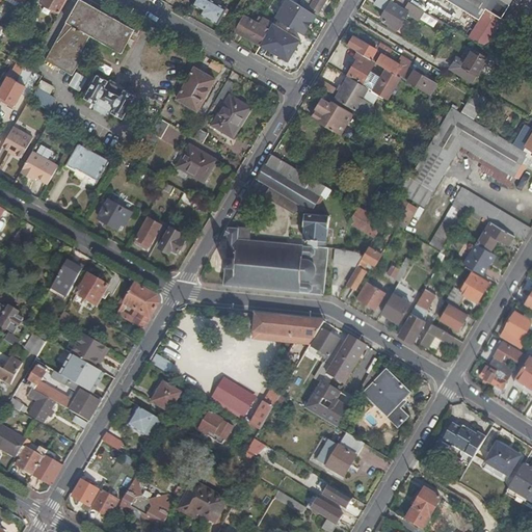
[(60,12),(67,0),(43,0),(42,2),(60,12)]
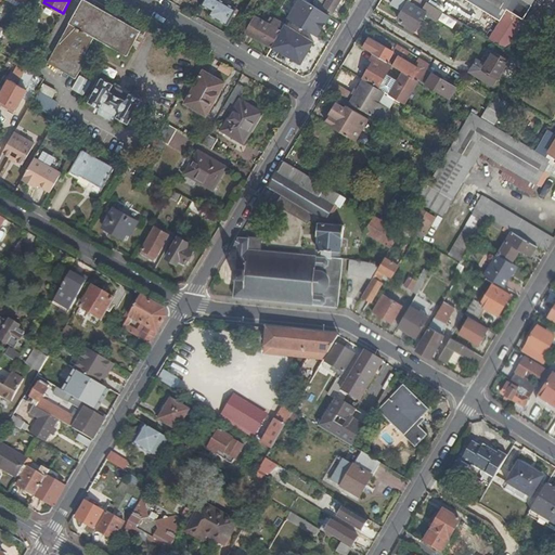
[(99,39),(113,15),(86,0),(84,0),(79,9),(81,10),(76,21),(72,18),(69,23),(71,23),(49,63),(76,78),(89,55),(86,53),(94,37),(99,39)]
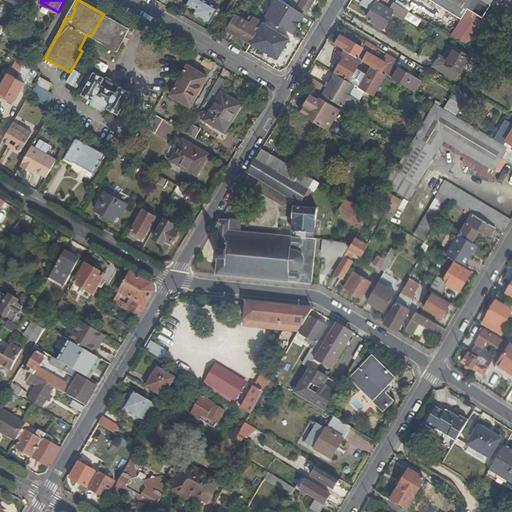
[(75,0),(66,17),(70,19),(75,9),(73,8),(77,0),(75,0)]
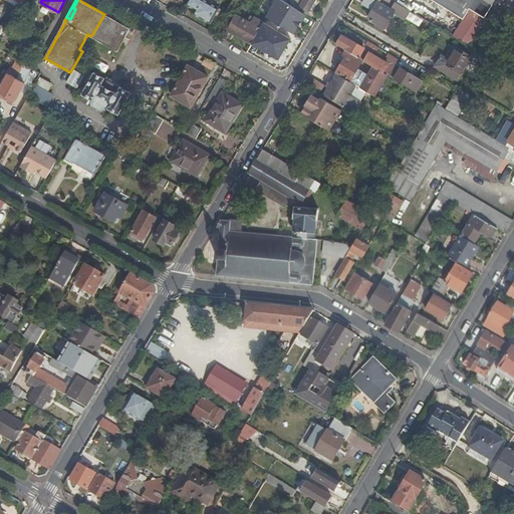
[(188,0),(186,4),(196,10),(194,13),(210,23),(215,14),(217,12),(219,13),(221,9),(204,0),(188,0)]
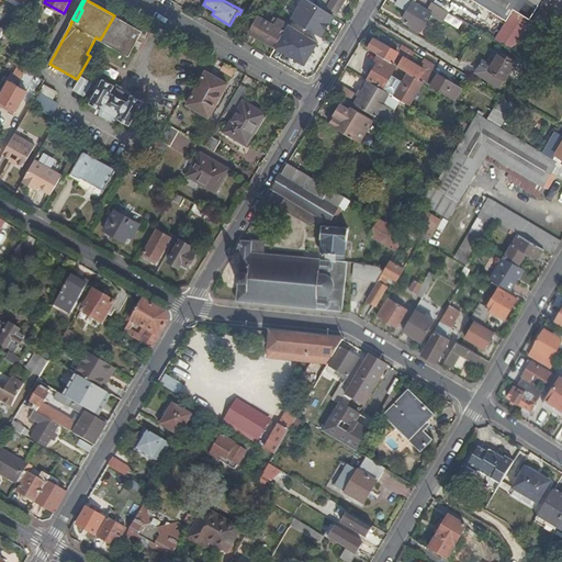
[(316,6),(307,0),(303,0),(292,20),(324,37),(336,15),(316,6)]
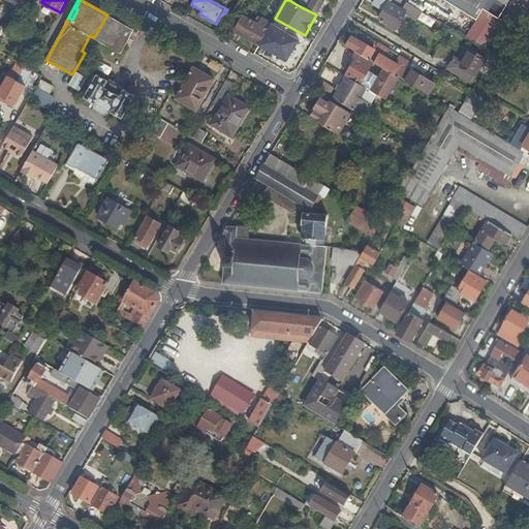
[(301,0),(298,5),(316,14),(324,0),(301,0)]
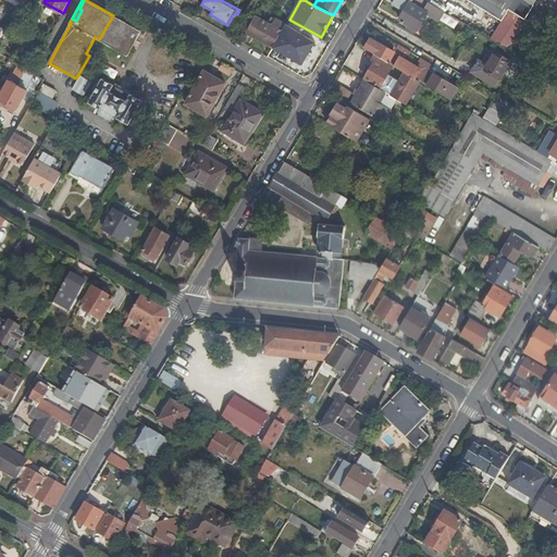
[(399,20),(418,31),(426,13),(440,22),(445,13),(423,0),(412,0),(411,3),(410,2),(399,20)]
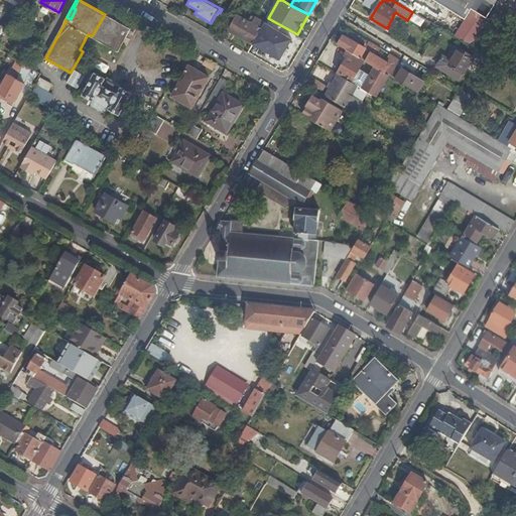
[(432,0),(465,20),(472,9),(456,0),(432,0)]
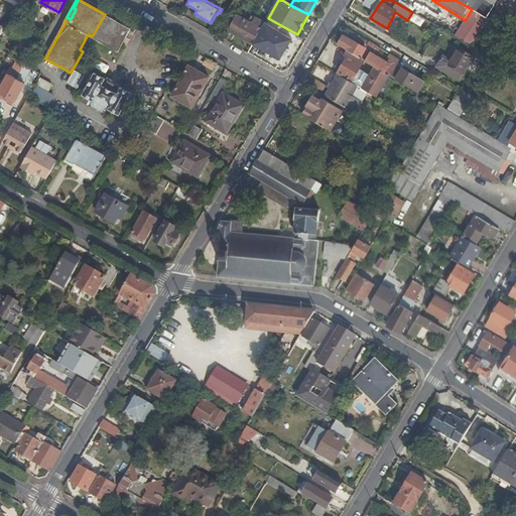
[(485,17),(494,4),(487,0),(456,0),(472,9),(485,17)]
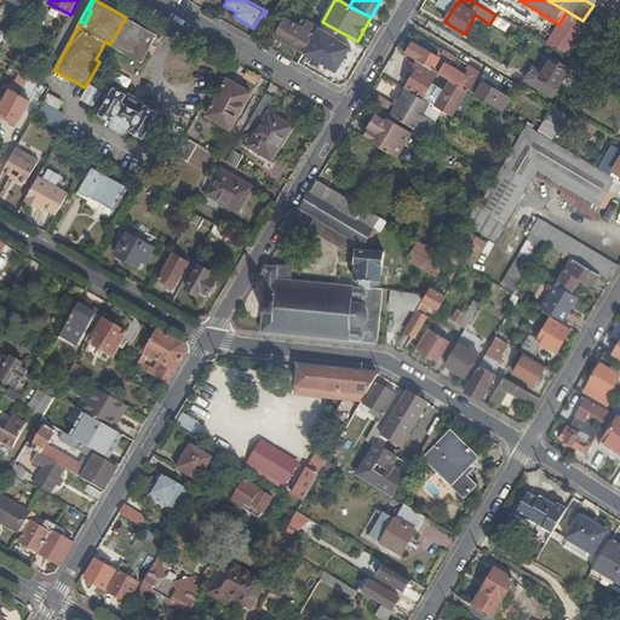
[(583,32),(587,24),(583,21),(567,11),(558,24),(552,33),(545,44),(568,57),(578,39),(583,32)]
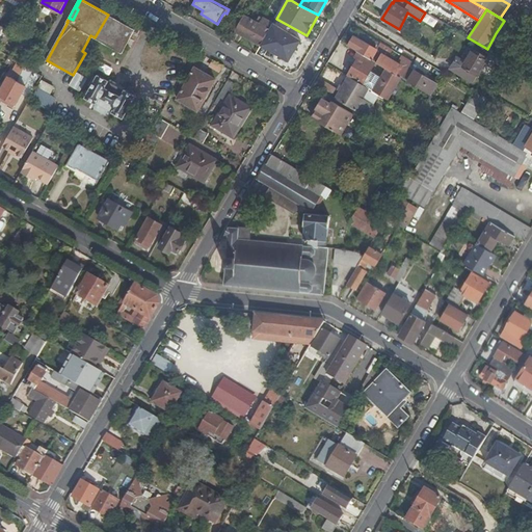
[(135,30),(108,15),(95,37),(122,53),(135,30)]
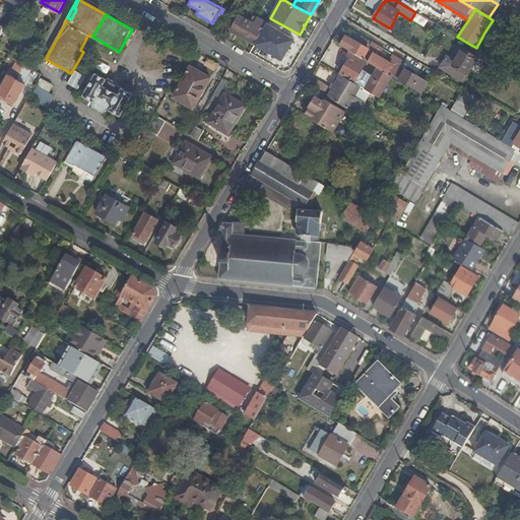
[(231,30),(255,44),(267,22),(258,17),(255,24),(240,15),(231,30)]
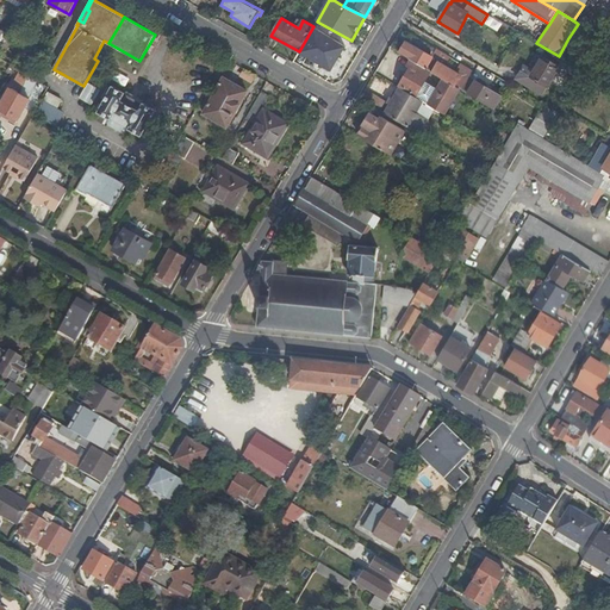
[(354,47),(336,36),(324,57),(342,68),(354,47)]
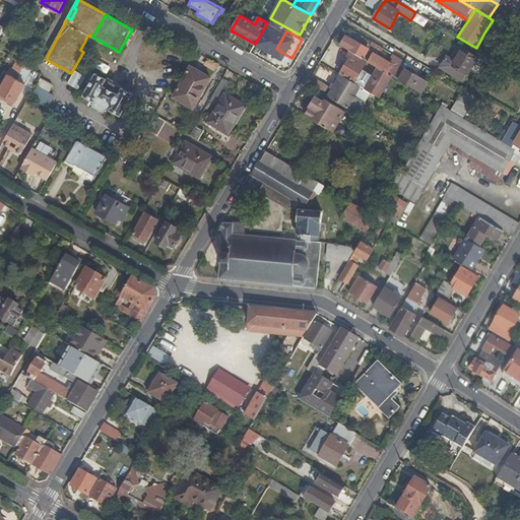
[(346,35),(340,45),(350,51),(363,58),(368,61),(373,53),(368,50),(369,49),(346,35)]
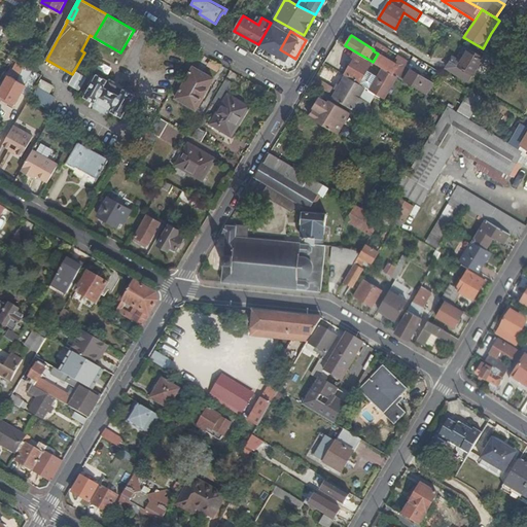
[(400,70),(401,68),(407,60),(399,56),(394,64),(385,58),(390,49),(383,45),(381,48),(378,54),(373,62),(393,74),(396,68),(400,70)]
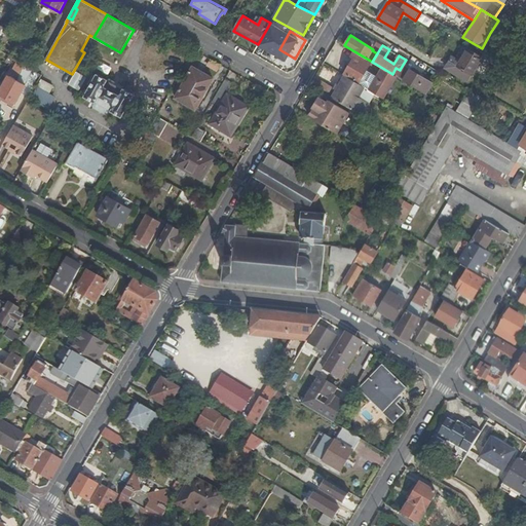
[(483,58),(467,48),(460,61),(453,55),(446,67),(459,76),(463,70),(472,75),(483,58)]
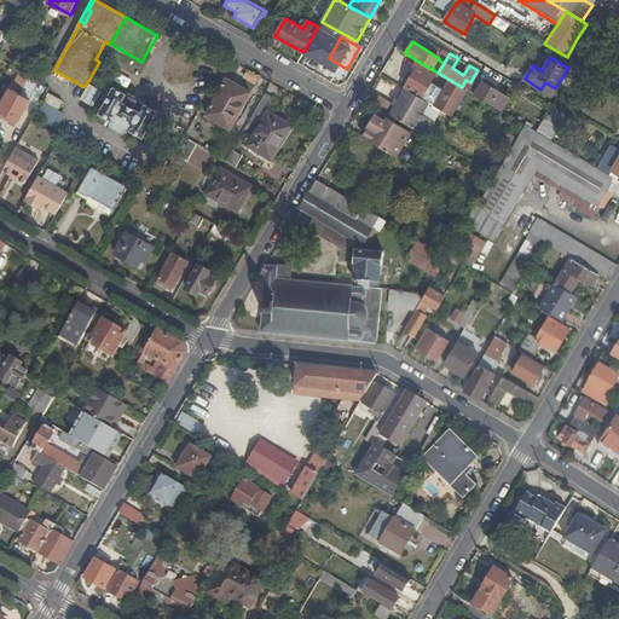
[(424,94),(438,73),(432,69),(417,61),(414,67),(417,68),(406,87),(423,97),(422,98),(426,100),(427,97),(424,94)]
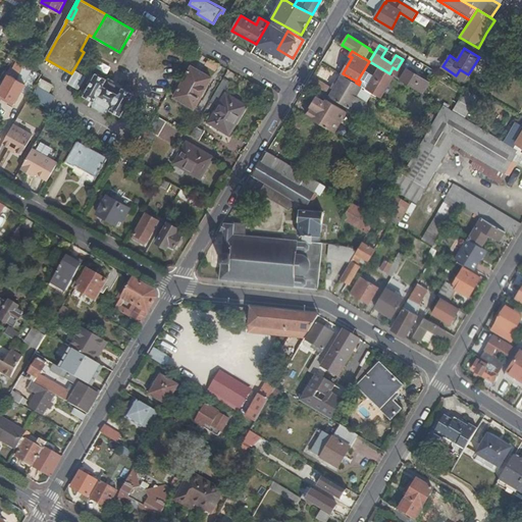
[(21,92),(30,97),(42,73),(29,66),(13,57),(9,65),(14,67),(11,71),(19,76),(17,81),(9,75),(0,91),(3,94),(15,100),(16,101),(21,92)]
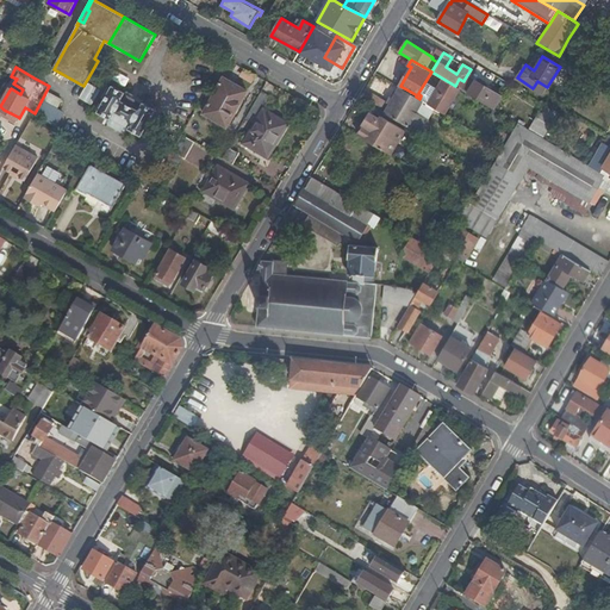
[(237,110),(242,112),(251,95),(247,93),(248,92),(224,78),(203,114),(226,129),(232,117),(237,110)]
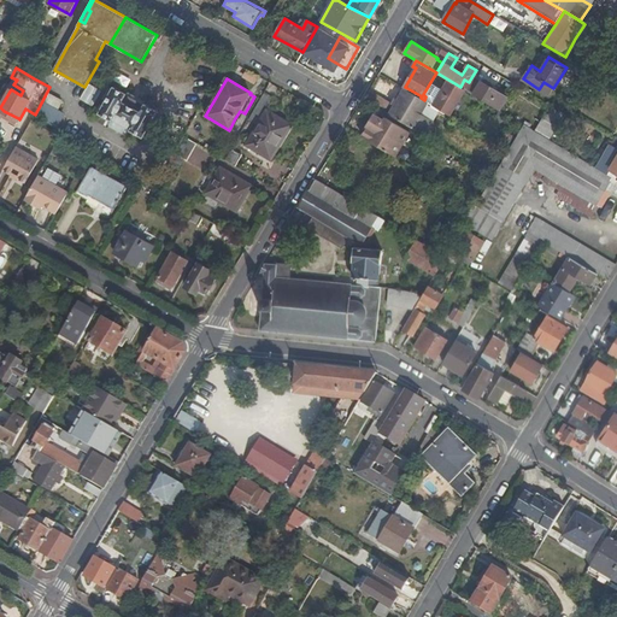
[(460,87),(500,111),(504,105),(495,99),(499,92),(482,82),(480,86),(470,80),(469,82),(464,80),(460,87)]
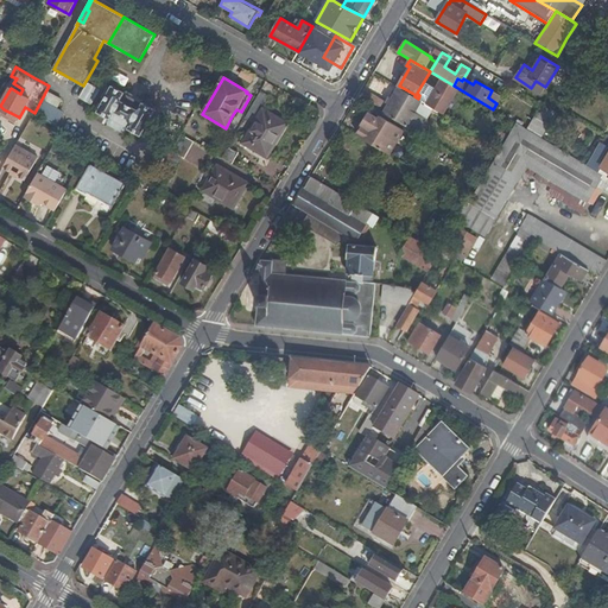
[(102,88),(90,82),(80,101),(92,108),(102,88)]
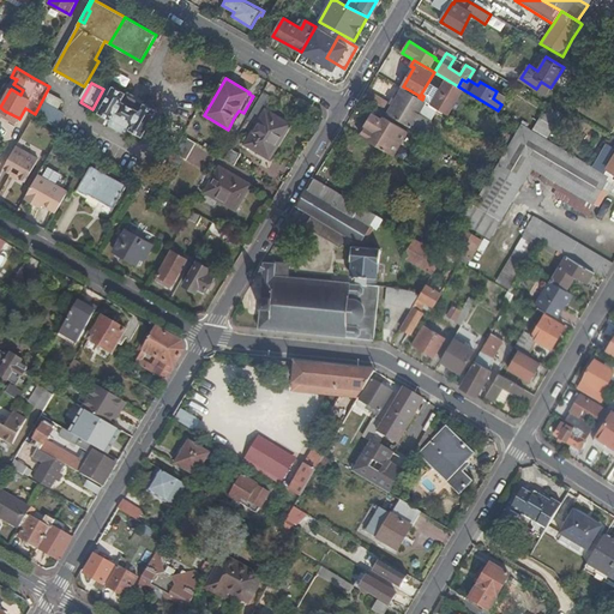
[(103,104),(101,109),(100,113),(112,119),(109,124),(110,125),(126,134),(130,133),(131,130),(143,137),(157,110),(145,103),(144,104),(126,94),(114,86),(112,89),(109,88),(103,97),(107,98),(103,104)]
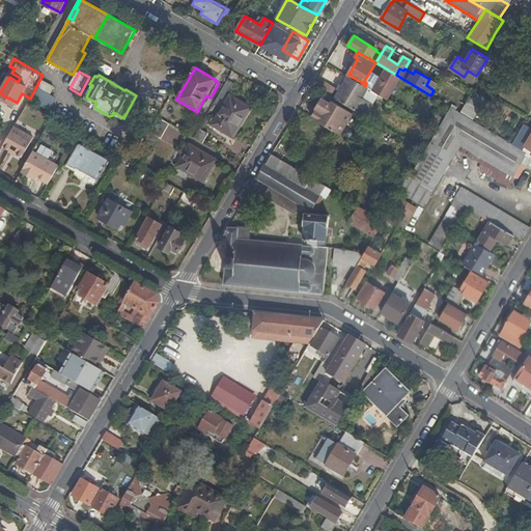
[(355,110),(368,88),(365,86),(362,84),(360,83),(356,80),(348,76),(336,99),(355,110)]
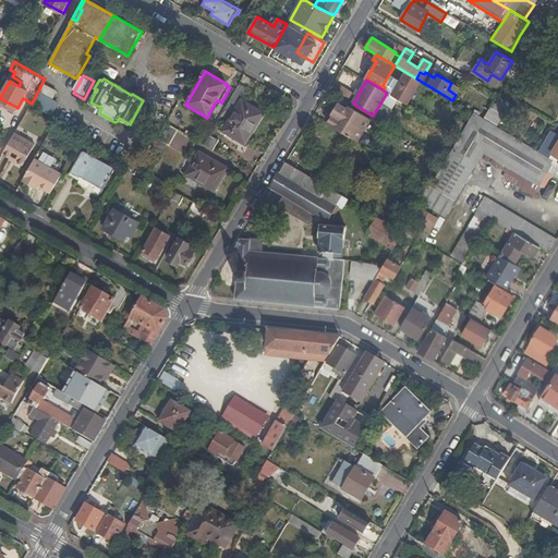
[(239,84),(226,108),(233,111),(222,130),(246,143),(264,112),(242,99),(249,89),(239,84)]
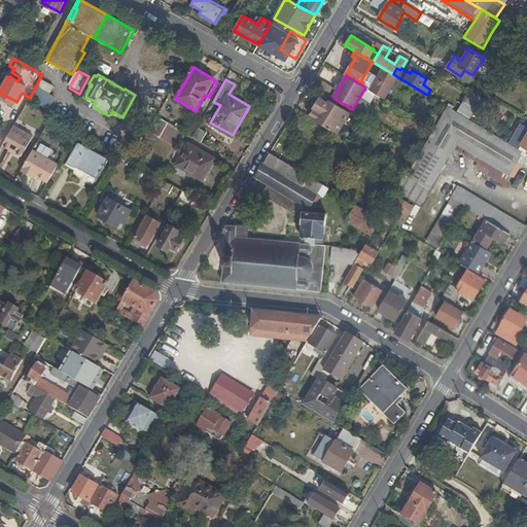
[(363,115),(376,94),(365,88),(352,109),(363,115)]
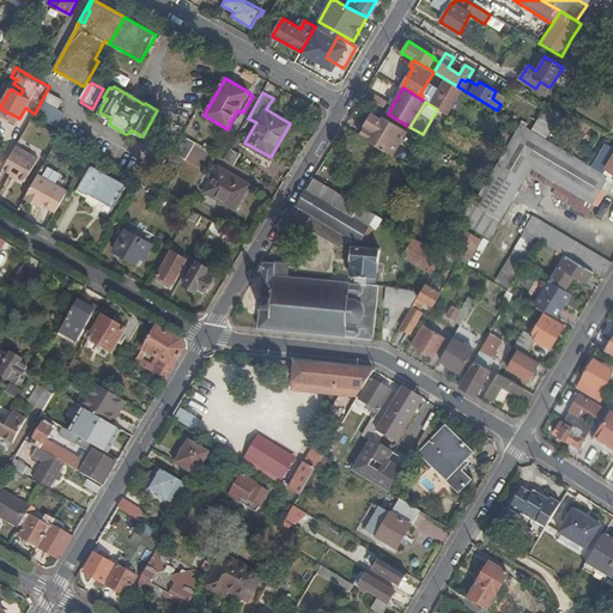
[(547,137),(559,113),(546,105),(534,129),(547,137)]
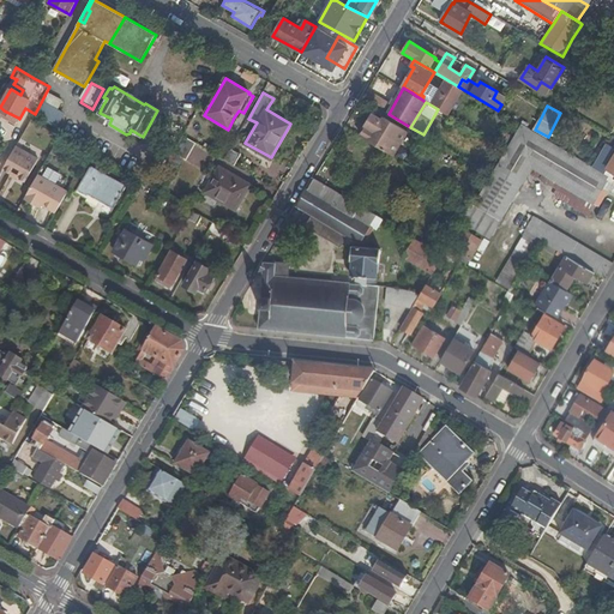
[(16,120),(18,118),(4,110),(2,113),(16,120)]
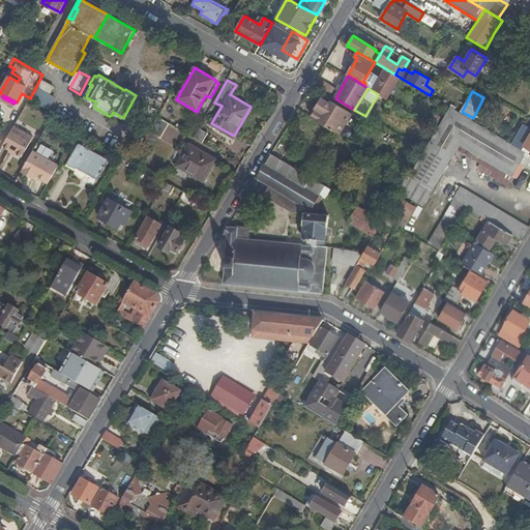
[(340,134),(352,114),(331,101),(329,104),(322,98),(316,108),(317,109),(312,117),(340,134)]
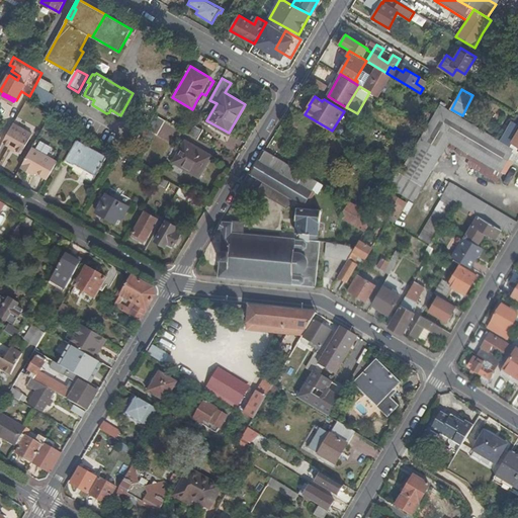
[(500,141),(462,118),(440,105),(427,126),(415,149),(401,172),(423,186),(449,141),(506,175),(513,162),(517,165),(517,151),(510,147),(501,142),(500,141)]
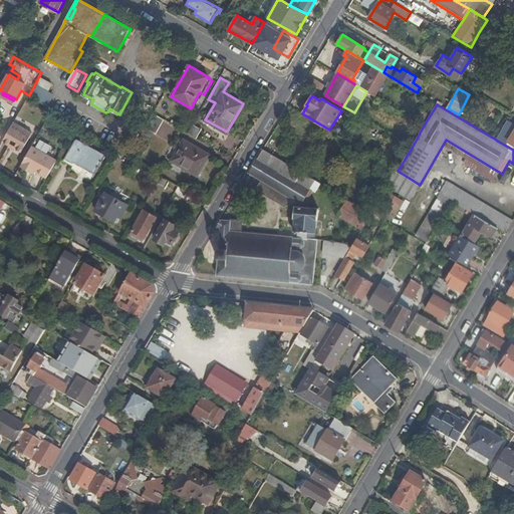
[(329,130),(333,133),(345,112),(341,110),(329,130)]
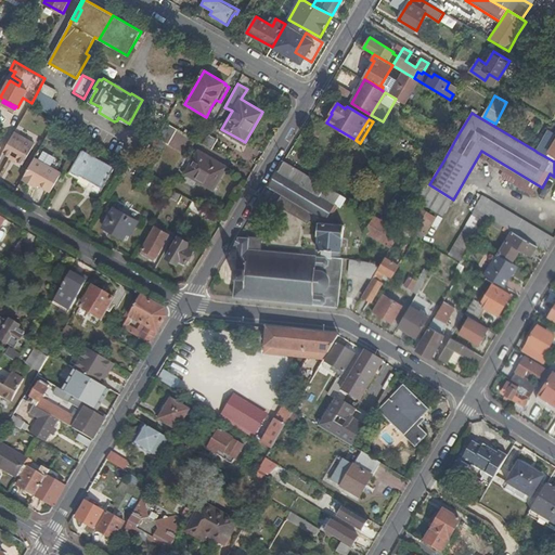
[(168,121),(159,137),(170,143),(179,128),(168,121)]
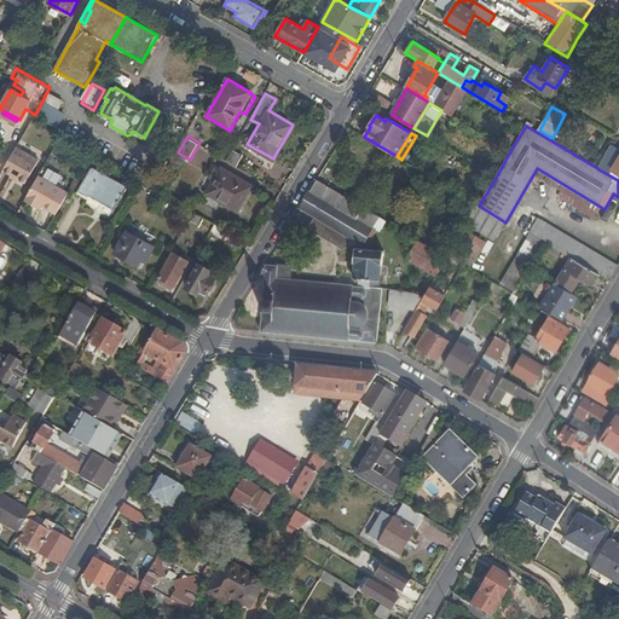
[(18,144),(4,169),(27,183),(41,157),(18,144)]
